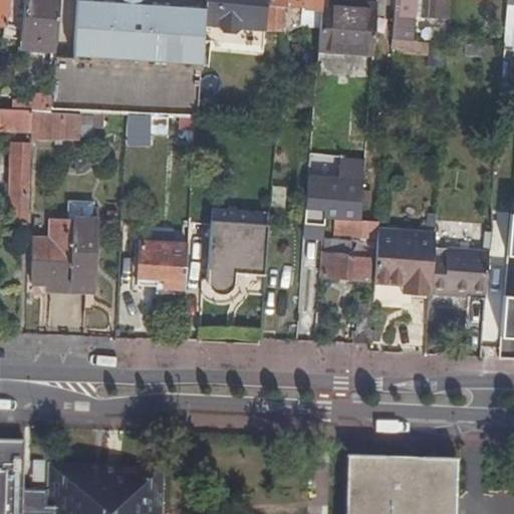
[(23,0),(0,0),(0,24),(20,27),(23,0)]
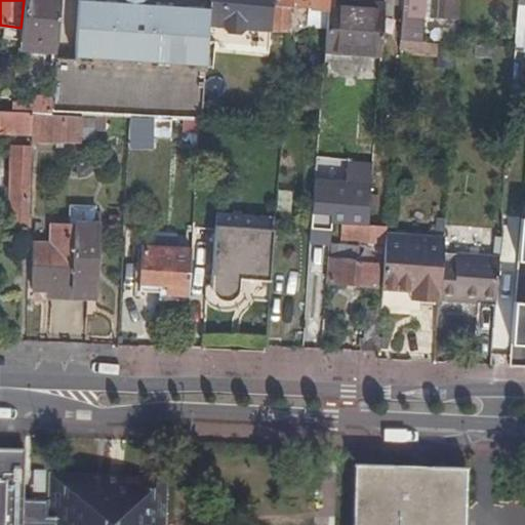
[(18,43),(56,44),(58,0),(24,0),(21,28),(18,43)]
